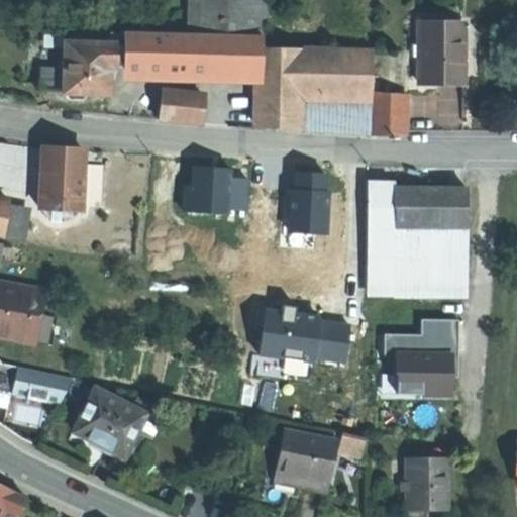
[(189,0),(189,34),(263,36),(264,0),(189,0)]
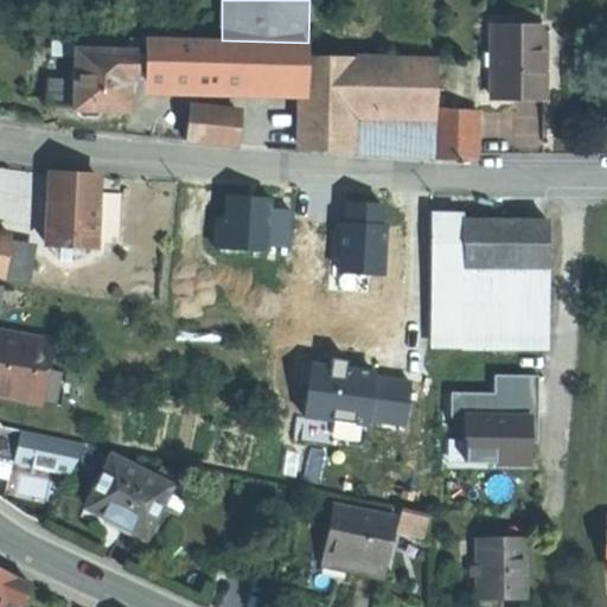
[(513,89),(542,89),(543,18),(490,18),(490,43),(490,58),(489,88),(513,89)]
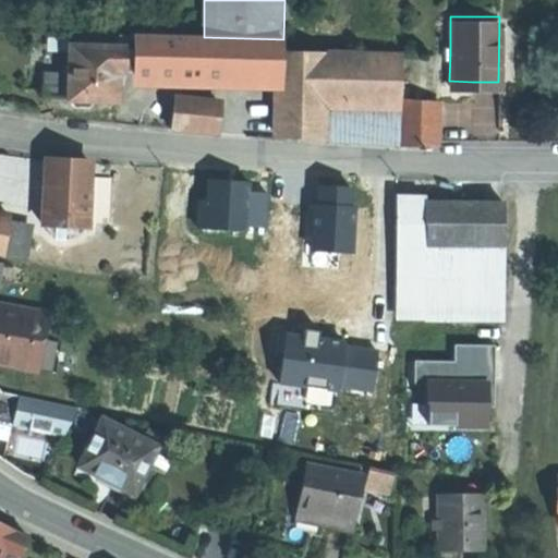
[(184,37),(120,35),(120,48),(119,74),(281,79),(281,51),(283,51),(283,39),(204,37),(184,37)]
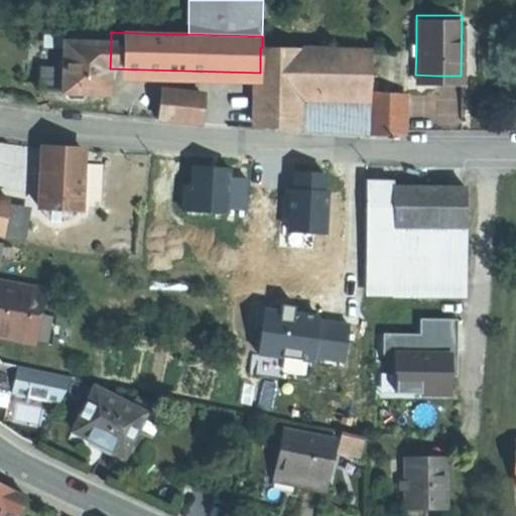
[(109,95),(110,69),(111,44),(66,42),(63,93),(66,93),(87,94),(109,95)]
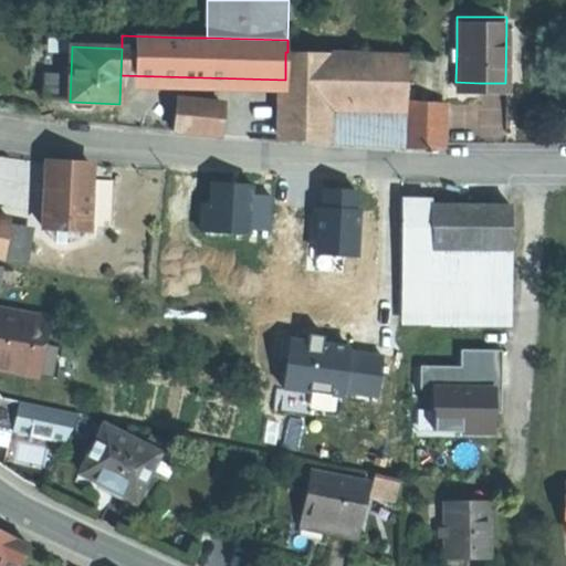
[(329,54),(287,52),(285,52),(285,80),(284,134),(284,140),(329,144),(329,108),(329,54)]
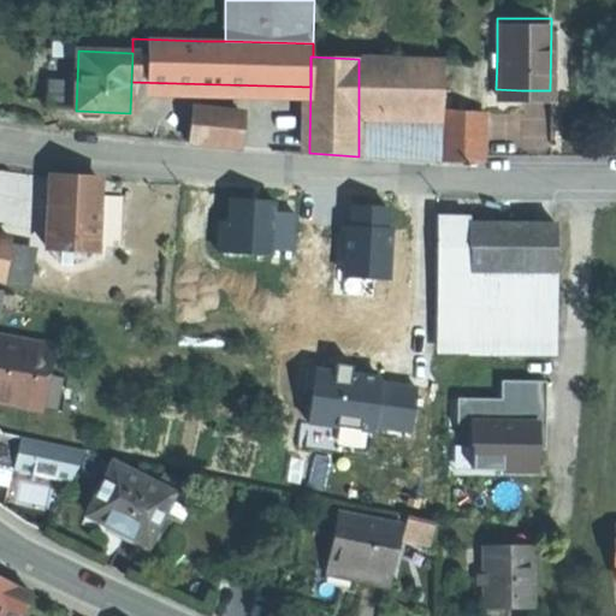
[(383,119),(383,59),(359,59),(359,118),(383,119)]
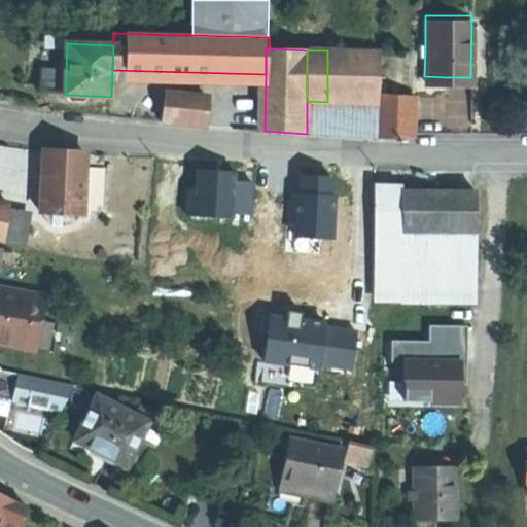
[(380,54),(380,51),(327,50),(327,102),(379,103),(379,94),(380,54)]
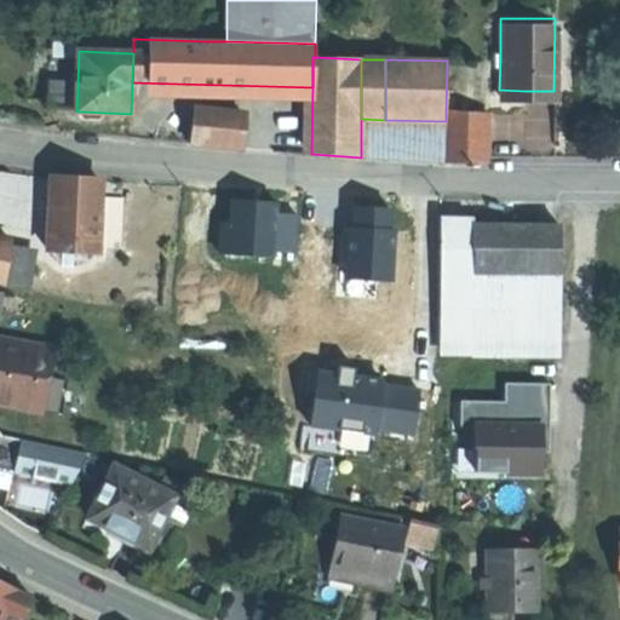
[(481,110),(446,110),(446,121),(445,158),(480,158),(481,110)]
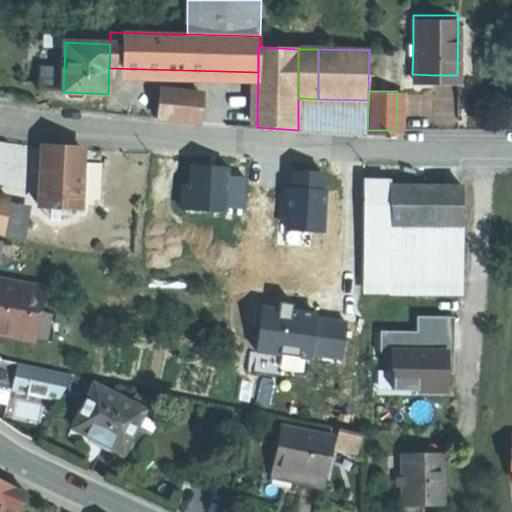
[(161,98),(158,118),(201,123),(204,98),(174,94),(173,99),(161,98)]
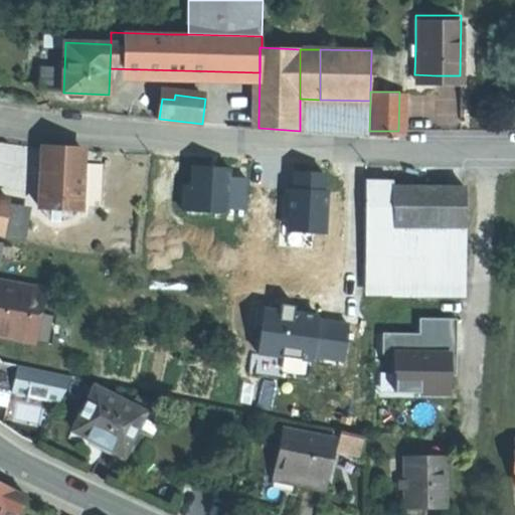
[(369,131),(370,101),(320,100),(300,99),(300,131),(369,136),(369,131)]
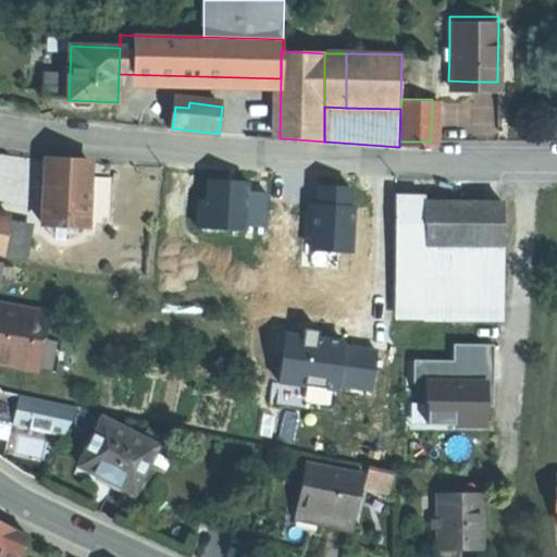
[(87,229),(90,163),(67,161),(48,160),(44,226),(87,229)]
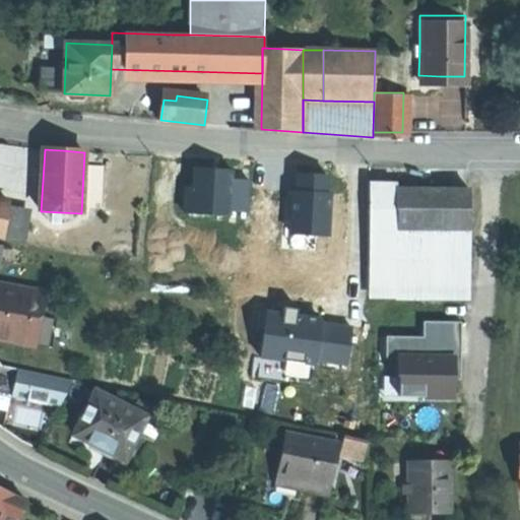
[(298,209),(298,177),(299,166),(273,165),(272,208),(298,209)]
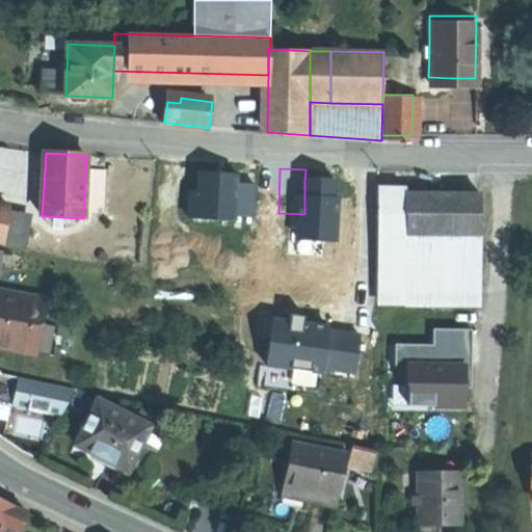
[(191,217),(239,216),(239,171),(201,171),(201,191),(191,191),(191,217)]
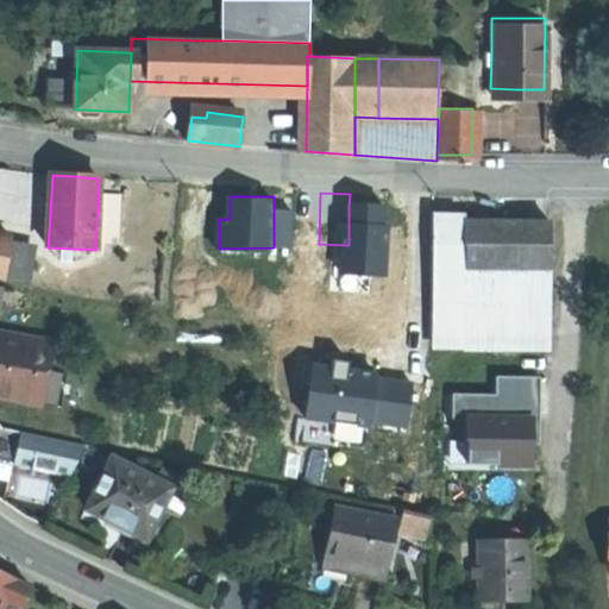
[(434,214),(434,208),(349,207),(349,245),(434,246),(434,214)]
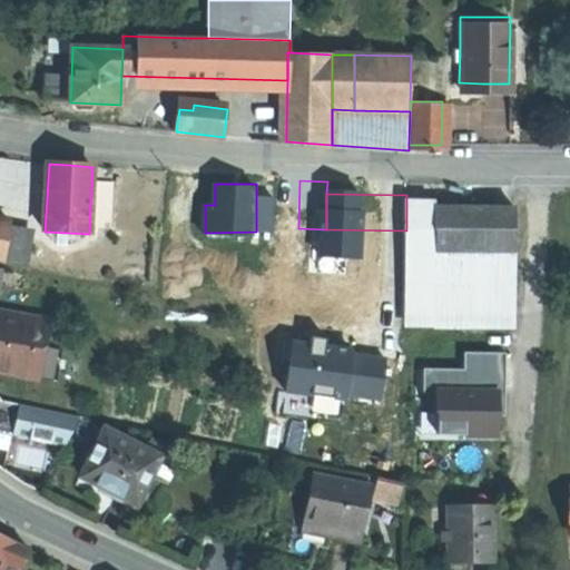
[(434,202),(406,200),(406,231),(403,312),(508,315),(510,251),(432,248),(434,202)]
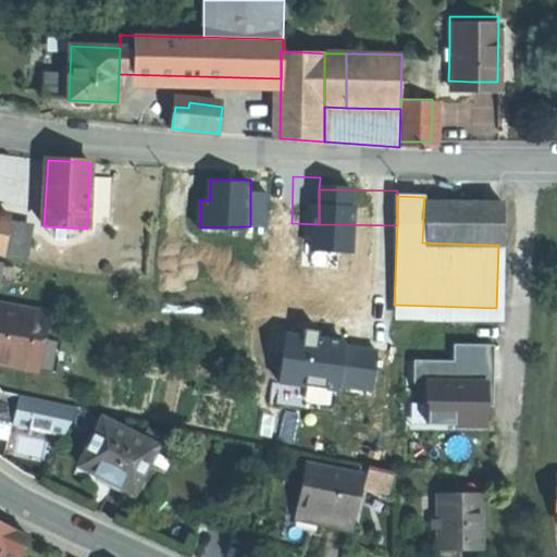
[(500,199),(424,197),(422,243),(498,245),(500,199)]
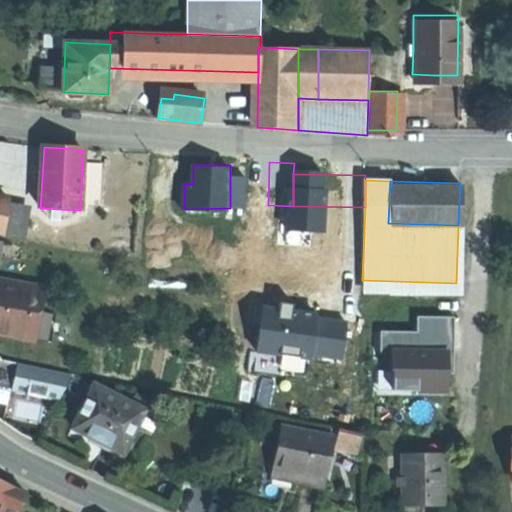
[(0,235),(20,239),(25,209),(9,206),(10,199),(0,197),(0,235)]
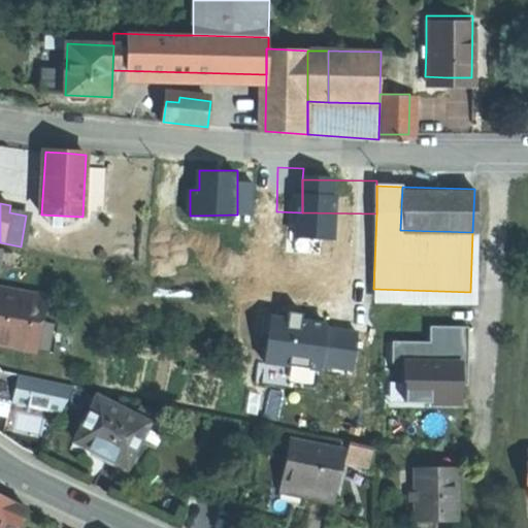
[(0,296),(10,298),(11,291),(0,288),(0,296)]
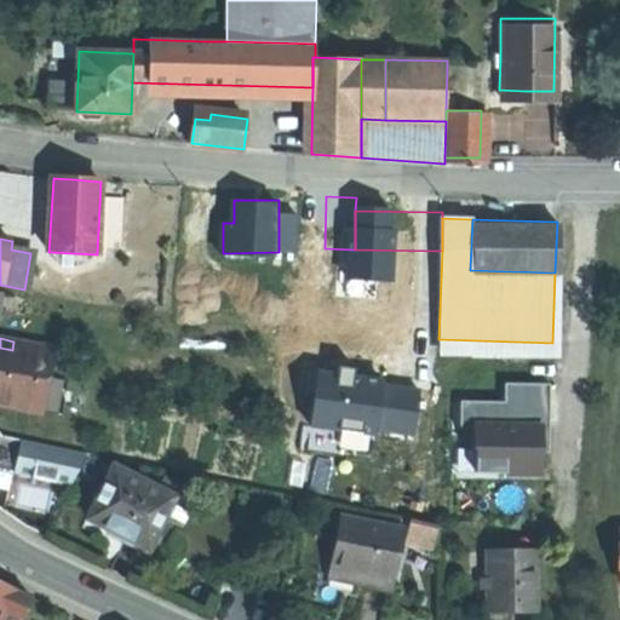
[(46,384),(52,348),(13,342),(12,350),(0,348),(0,403),(41,412),(46,384)]
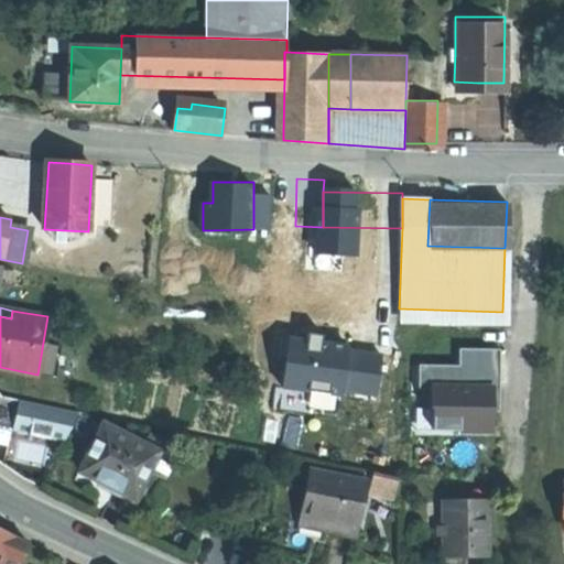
[(465,346),(465,361),(421,362),(423,430),(506,429),(505,345),(465,346)]
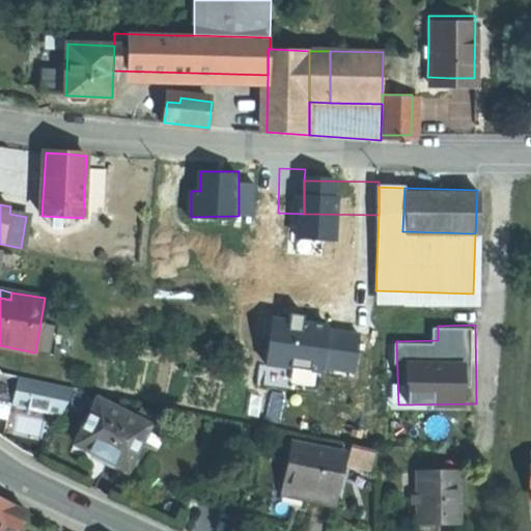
[(52,331),(39,329),(35,353),(48,355),(52,331)]
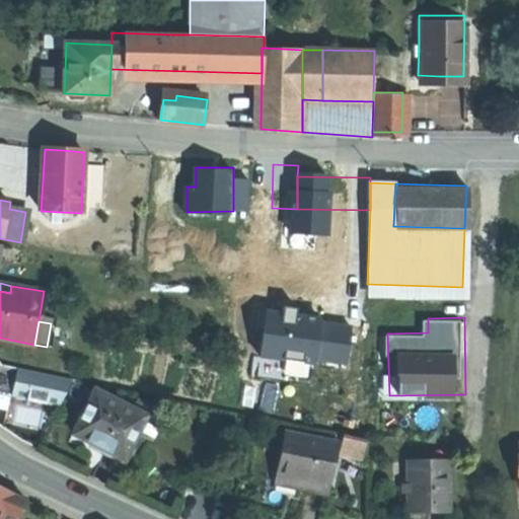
[(1,363),(0,362),(0,393),(59,406),(58,408),(60,408),(73,380),(1,365),(1,363)]
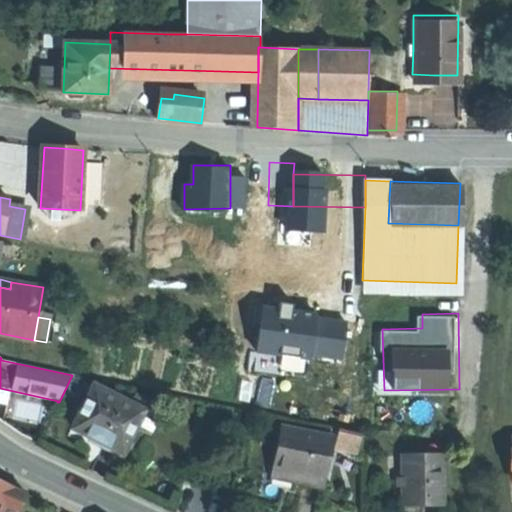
[(142,411),(131,405),(94,386),(73,428),(94,439),(121,453),(135,427),(142,413),(143,411),(142,411)]
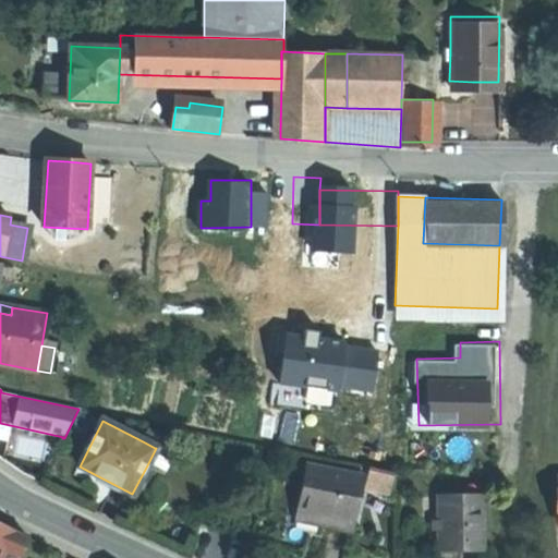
[(147,432),(143,441),(155,448),(159,438),(147,432)]
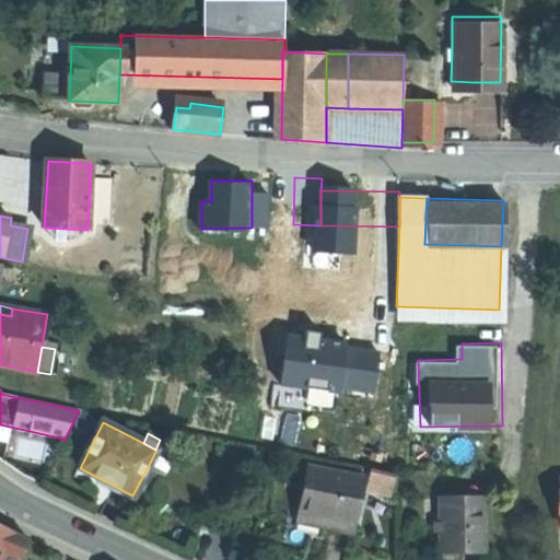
[(155,452),(148,467),(162,475),(170,459),(155,452)]
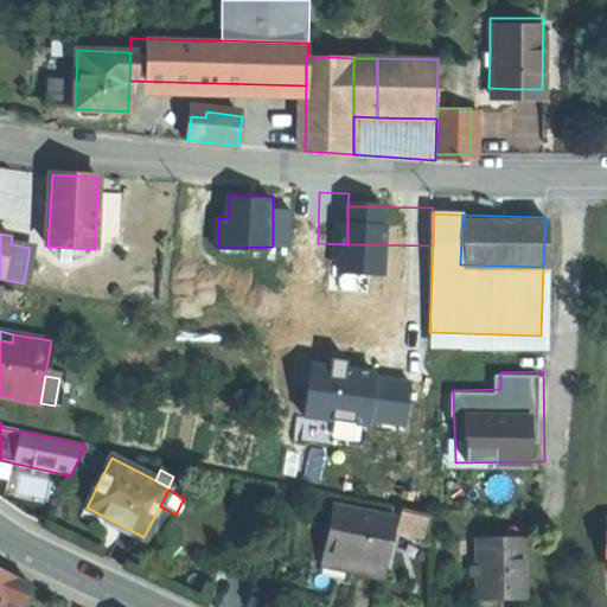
[(328,555),(387,567),(394,531),(336,519),(328,555)]
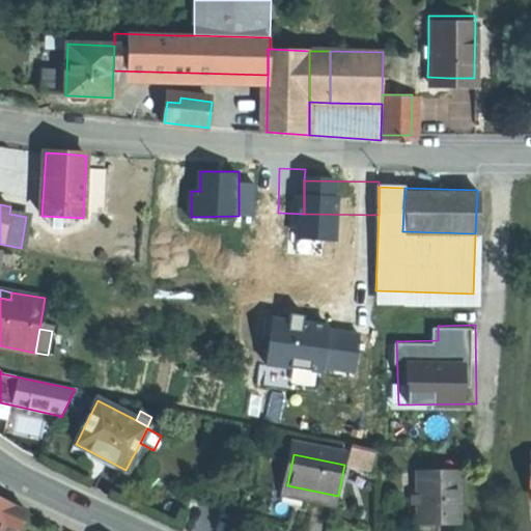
[(347,474),(365,477),(368,459),(351,456),(347,474)]
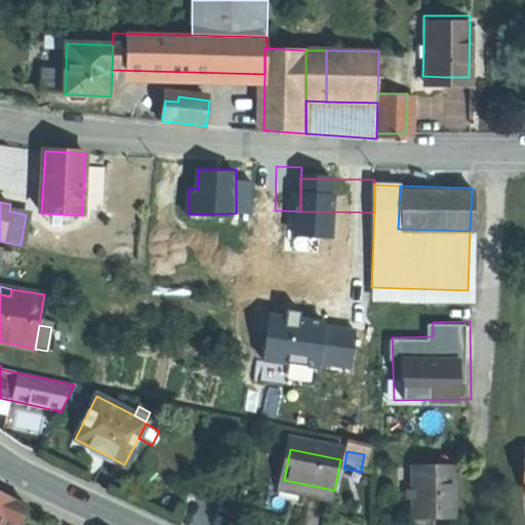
[(455,469),(414,469),(414,518),(433,518),(455,518),(455,469)]
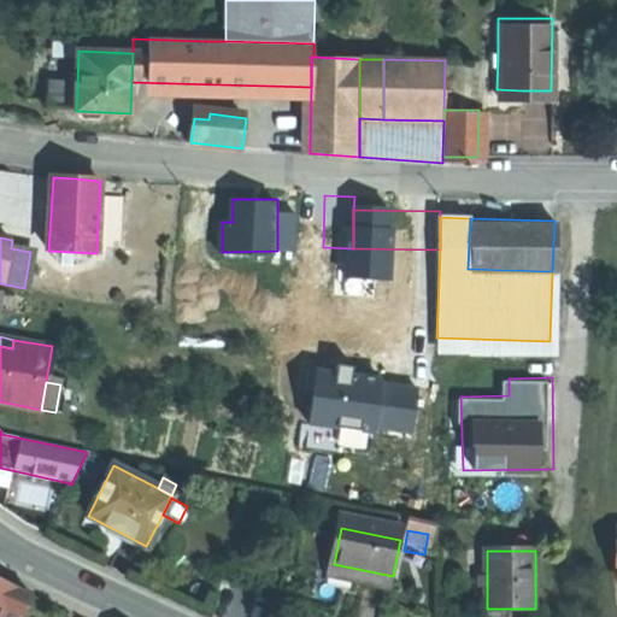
[(394,576),(393,576),(334,564),(333,564),(330,576),(360,582),(392,588),(394,576)]
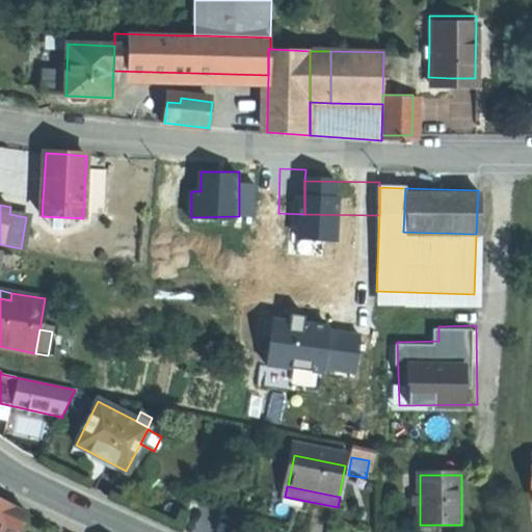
[(0,531),(19,531),(29,513),(0,499),(0,531)]
